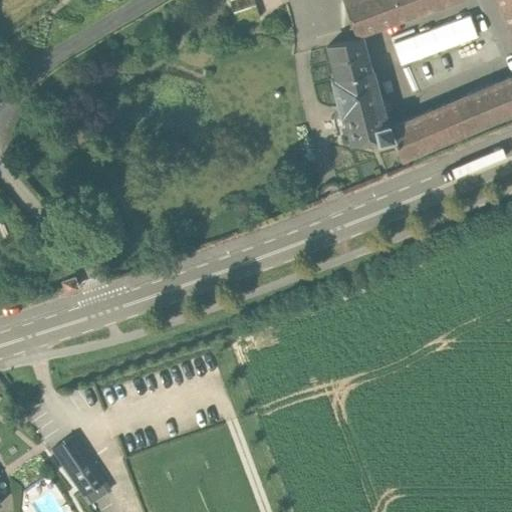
[(255,0),(230,0),(238,26),(262,20),(255,0)]
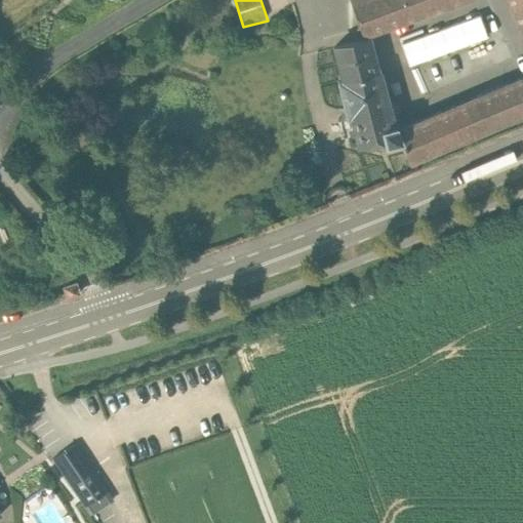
[(479,0),(350,0),(366,41),(479,0)]
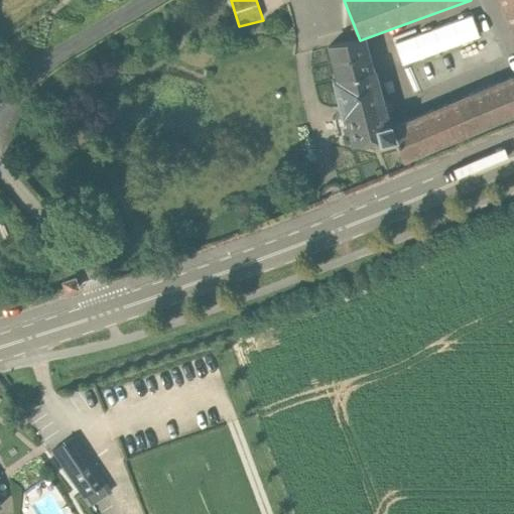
[(513,77),(393,129),(395,141),(404,162),(513,115),(513,0),(498,0),(513,36),(513,77)]
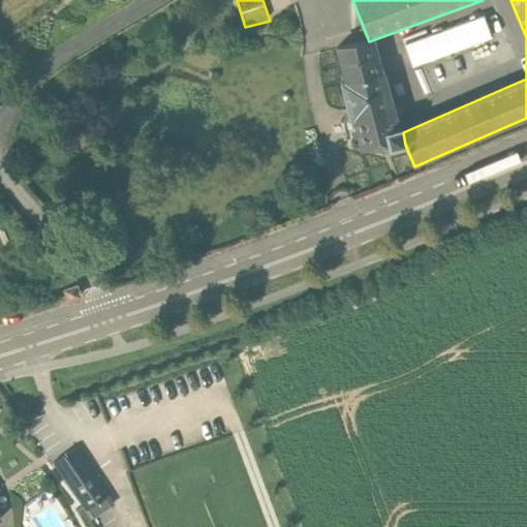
[(410,41),(417,65),(497,38),(489,14),(410,41)]
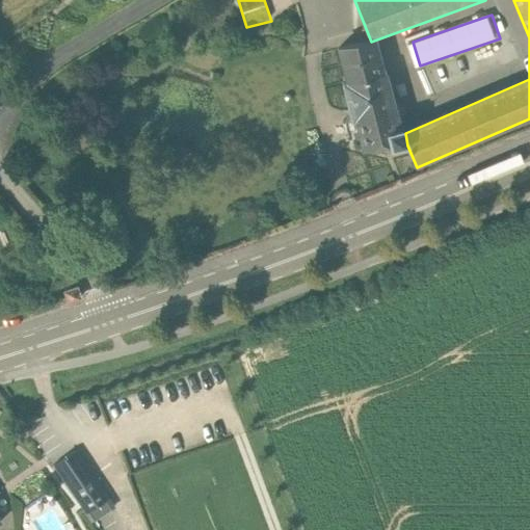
[(407,146),(405,133),(390,74),(387,75),(378,40),(341,48),(365,152),(392,144),(393,149),(407,146)]
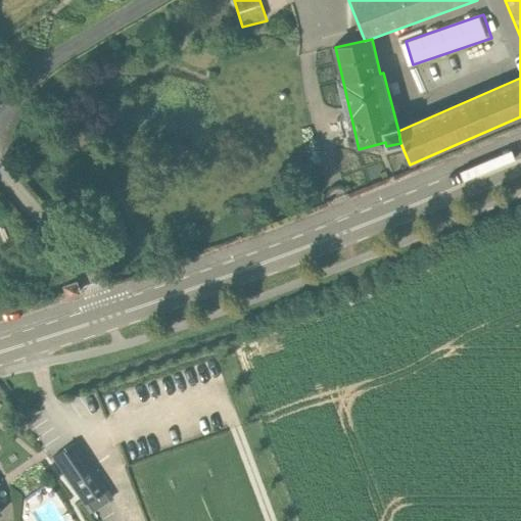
[(68,298),(78,295),(81,294),(78,284),(65,288),(68,298)]
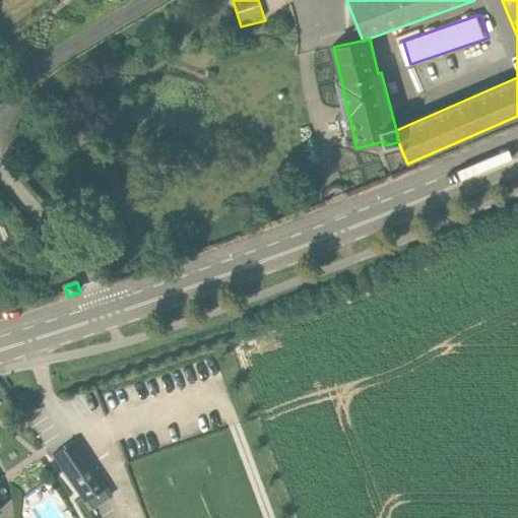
[(107,488),(75,442),(54,456),(85,503),(107,488)]
